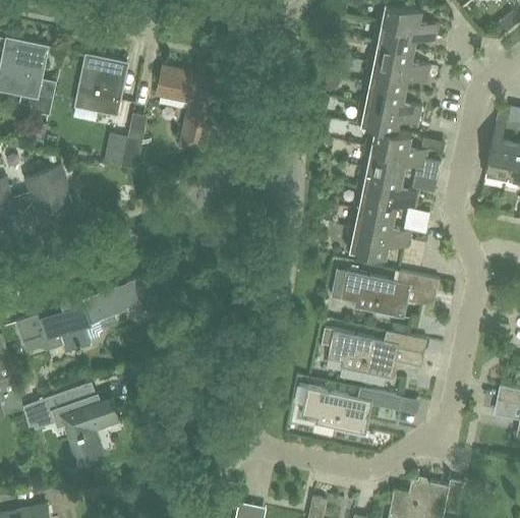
[(378,21),(436,34),(438,25),(418,21),(421,9),(382,1),(378,21)]
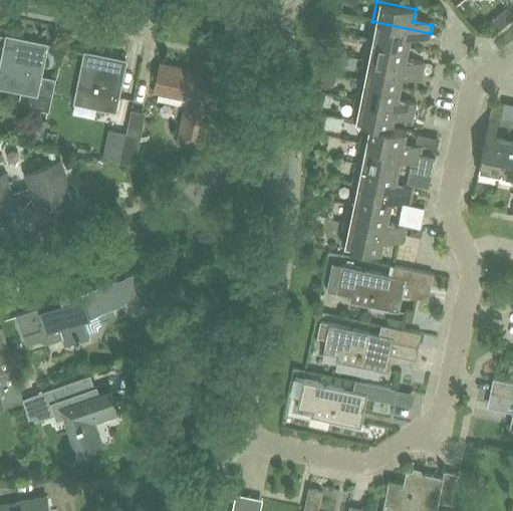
[(428,42),(430,33),(372,21),(368,41),(407,50),(410,38),(428,42)]
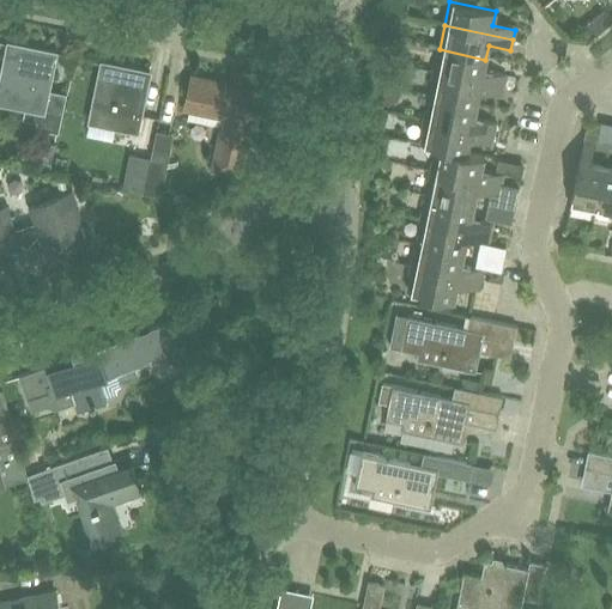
[(0,104),(26,111),(25,117),(37,120),(35,131),(58,135),(66,97),(47,92),(54,56),(7,46),(0,81),(0,104)]
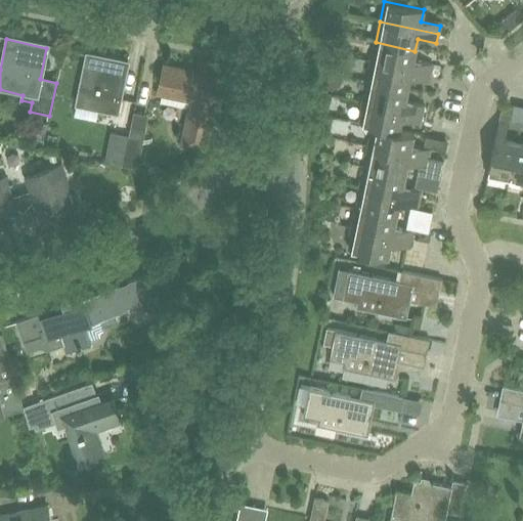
[(412,62),(415,51),(376,42),(371,62),(430,75),(431,67),(412,62)]
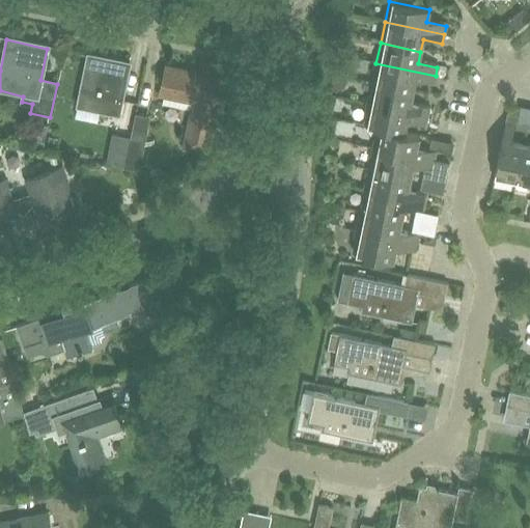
[(88,57),(77,107),(118,116),(129,65),(88,57)]
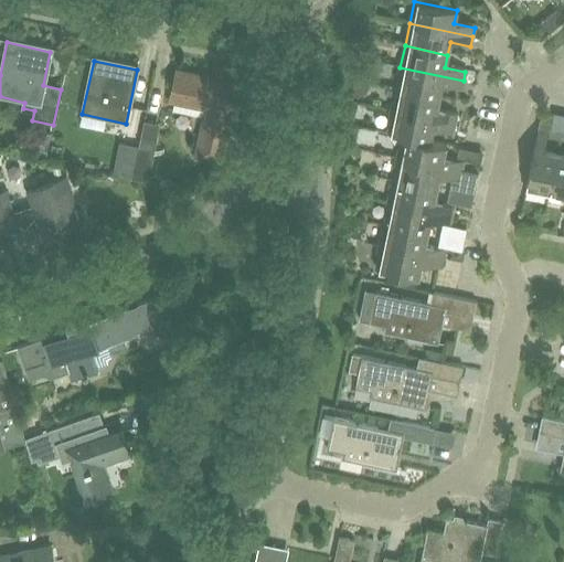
[(461,91),(464,81),(400,67),(395,89),(438,99),(440,86),(461,91)]
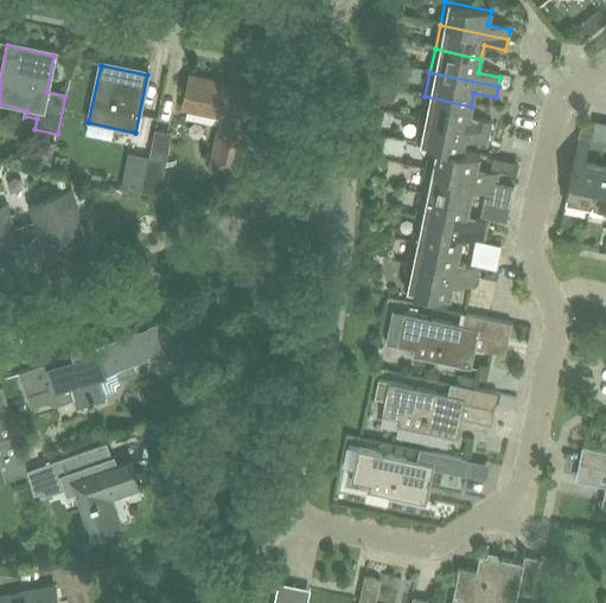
[(222,119),(210,171),(236,175),(247,123),(253,124),(259,94),(190,78),(183,110),(222,119)]
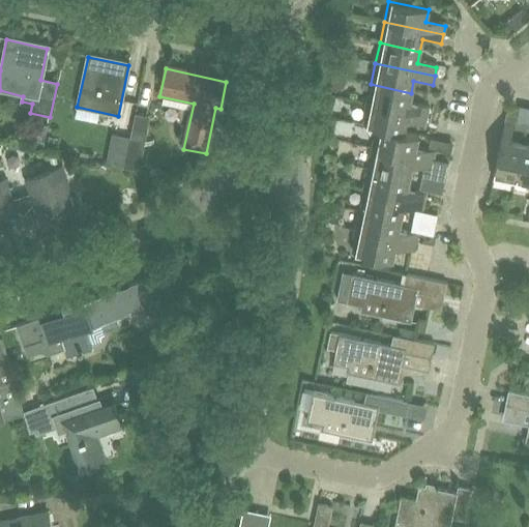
[(409,105),(411,93),(371,84),(366,105),(425,117),(428,109),(409,105)]
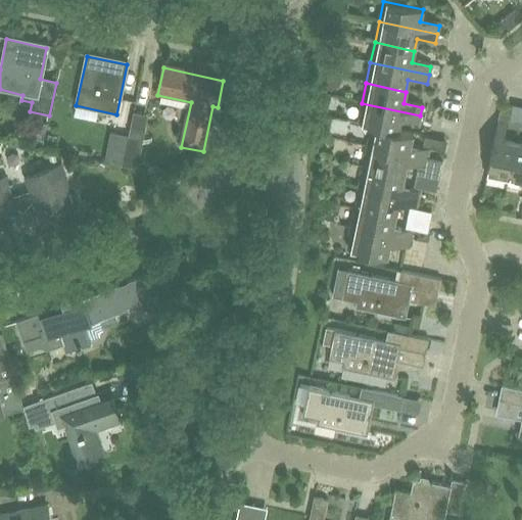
[(419,125),(420,115),(362,103),(358,125),(372,128),(397,133),(397,132),(399,121),(419,125)]
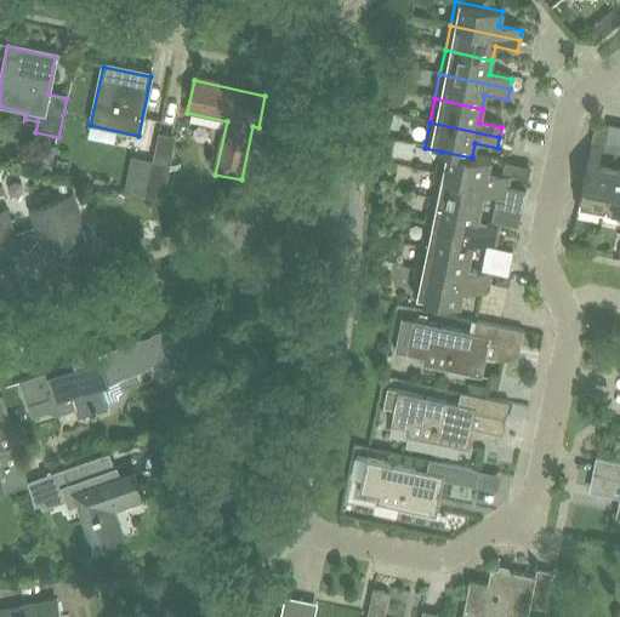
[(597,166),(602,144),(606,130),(593,129),(576,211),(602,216),(612,170),(597,166)]
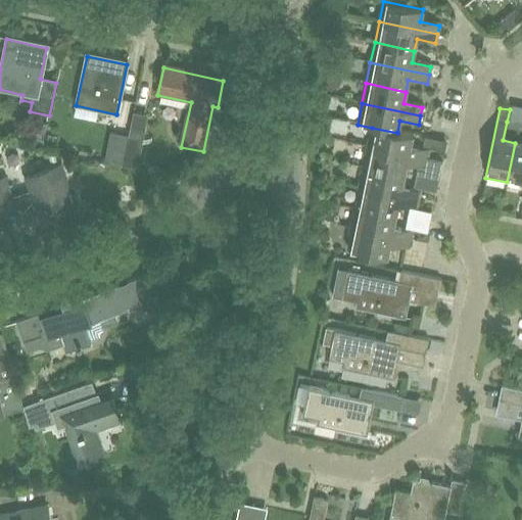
[(136,171),(142,141),(147,119),(132,115),(128,138),(122,168),(136,171)]
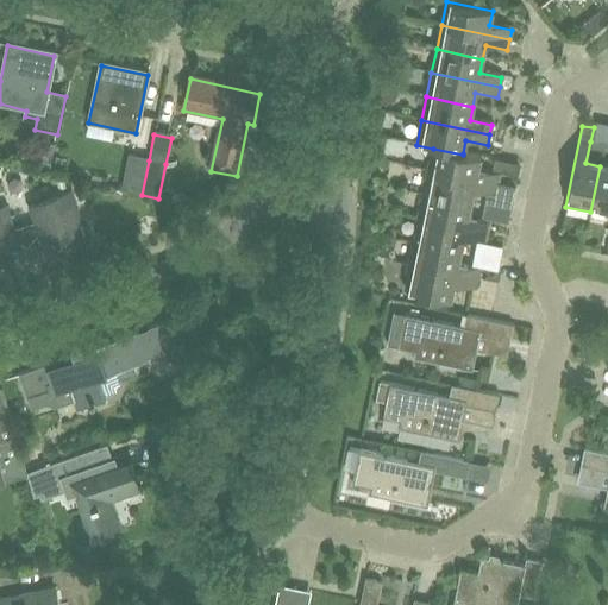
[(42,144),(38,163),(50,165),(54,146),(42,144)]
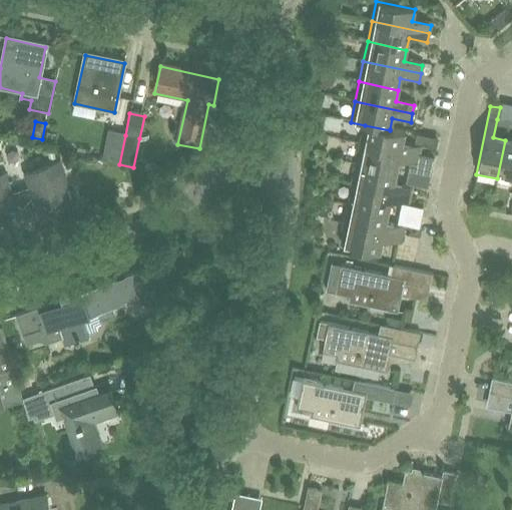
[(404,132),(390,129),(390,130),(365,125),(361,144),(418,157),(420,148),(402,144),(404,132)]
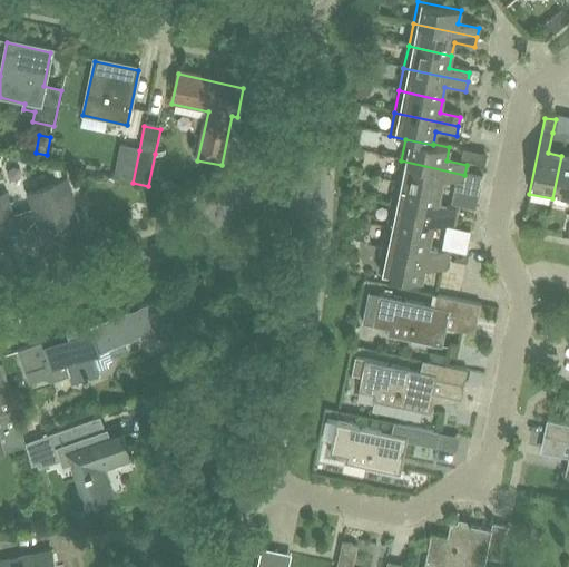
[(133,183),(139,150),(120,146),(114,179),(133,183)]
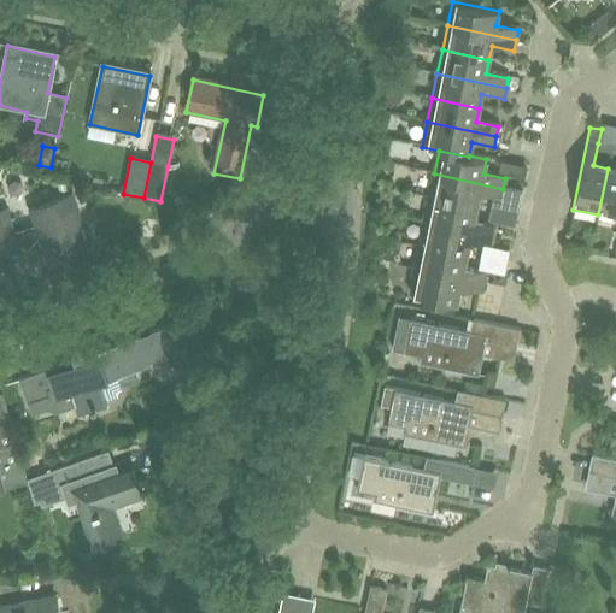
[(615,218),(615,170),(608,169),(598,214),(615,218)]
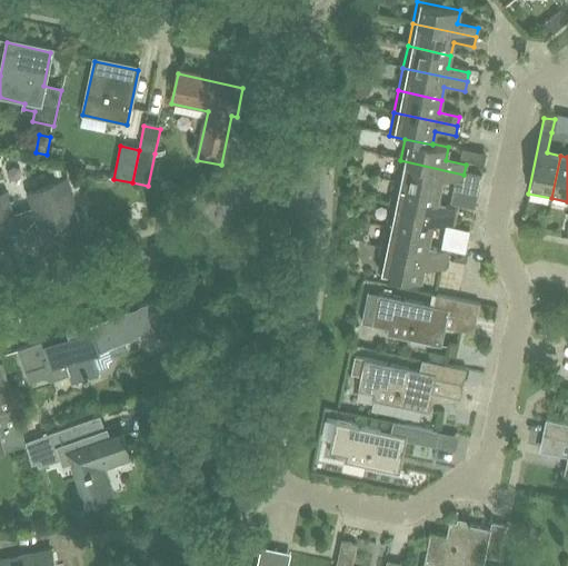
[(461,184),(464,175),(400,160),(396,182),(439,192),(441,179),(461,184)]
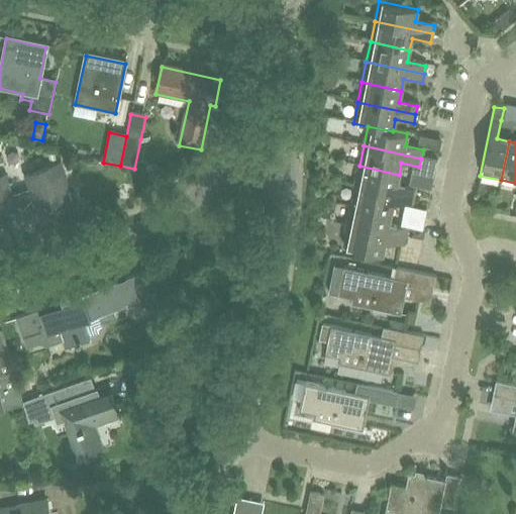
[(46,155),(49,164),(57,161),(54,152),(46,155)]
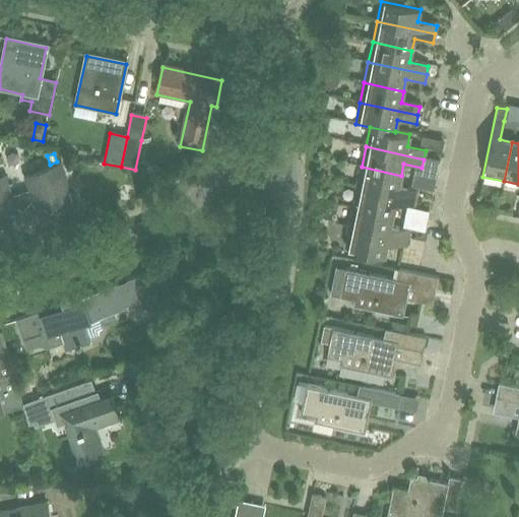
[(425,169),(438,171),(440,163),(427,159),(425,169)]
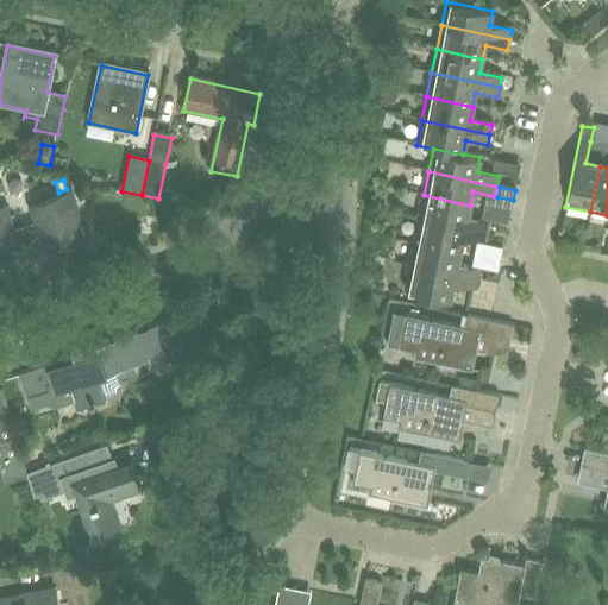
[(25,250),(38,234),(50,268),(86,256),(71,214),(76,213),(69,194),(30,208),(36,226),(14,234),(6,208),(0,210),(0,243),(2,250),(18,245),(25,250)]
